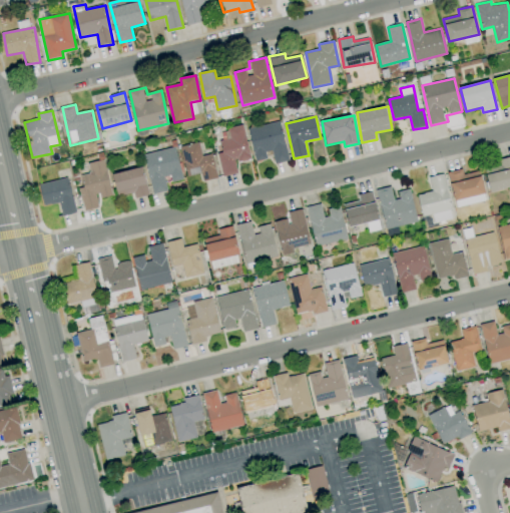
[(248,128),(257,161),(272,158),(274,164),(290,160),(281,121),(248,128)]
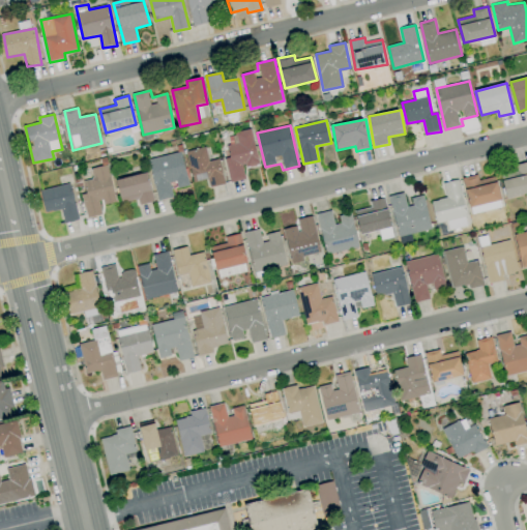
[(260,164),(253,129),(236,133),(238,143),(228,145),(231,157),(226,158),(231,182),(246,179),(244,168),(260,164)]
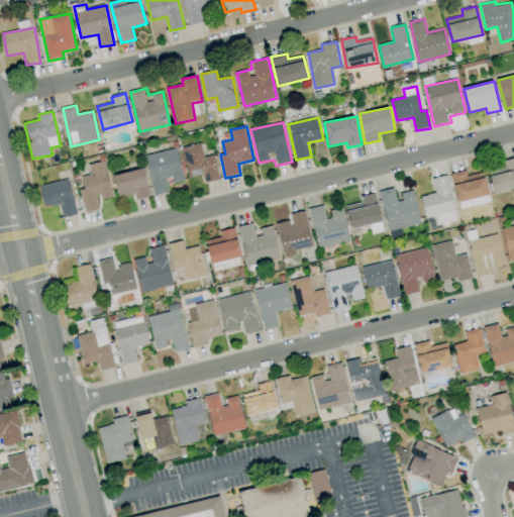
[(183,147),(189,178),(204,175),(205,183),(220,180),(215,154),(205,158),(202,143),(183,147)]
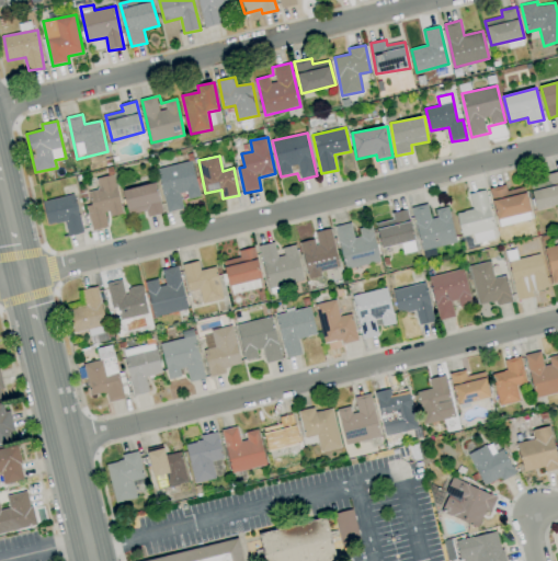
[(186,208),(185,199),(201,197),(194,161),(159,168),(168,212),(186,208)]
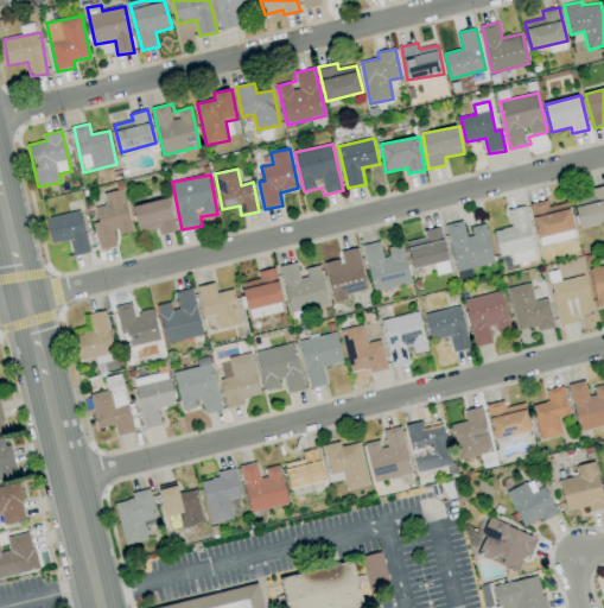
[(582,228),(603,222),(603,187),(592,190),(593,196),(574,201),(582,228)]
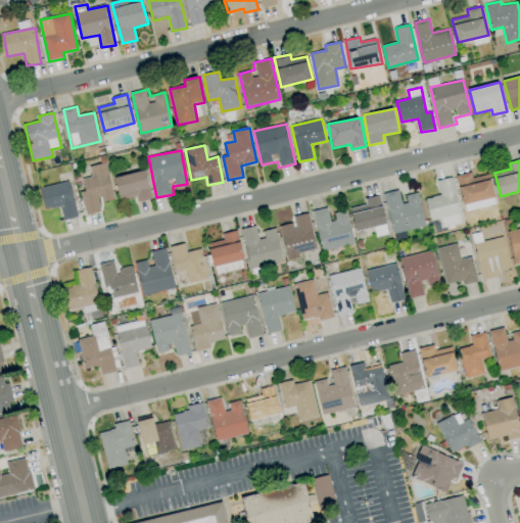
[(86,216),(103,211),(101,202),(115,199),(108,162),(90,167),(93,177),(84,179),(86,190),(82,191),(86,216)]
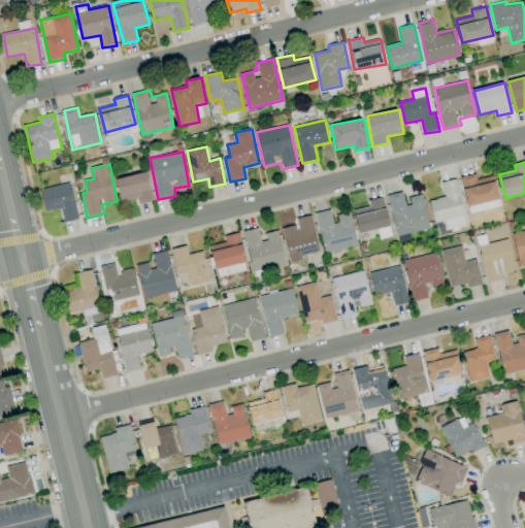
[(155,200),(148,171),(117,179),(123,202),(139,198),(140,204),(155,200)]
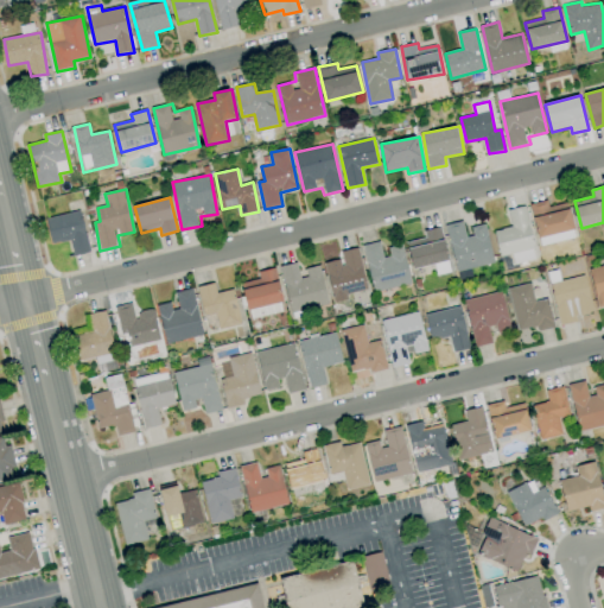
[(531,204),(541,246),(578,236),(568,202),(550,207),(548,200),(531,204)]
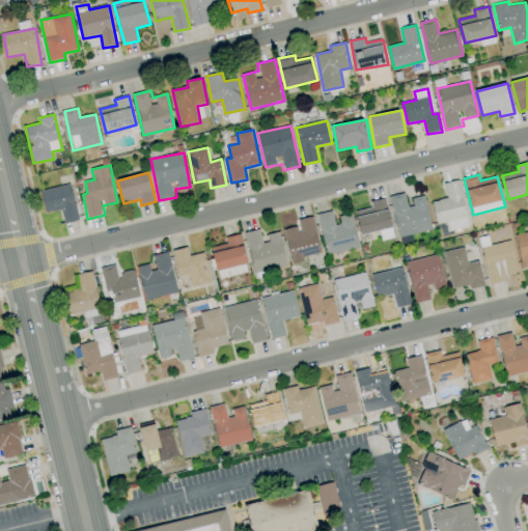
[(445,183),(448,199),(434,201),(438,224),(449,222),(450,230),(469,227),(462,180),(445,183)]
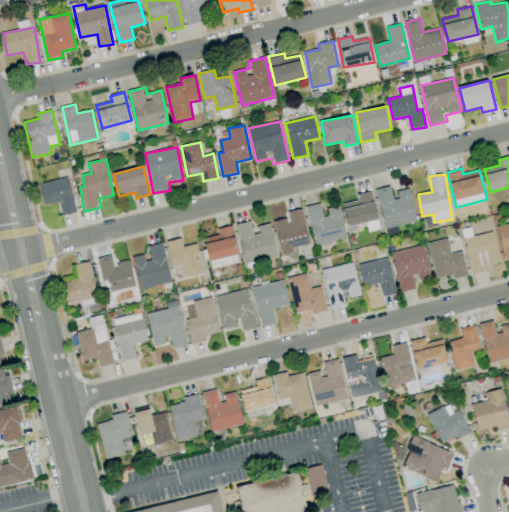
[(63,216),(77,213),(69,177),(40,183),(45,206),(60,202),(63,216)]
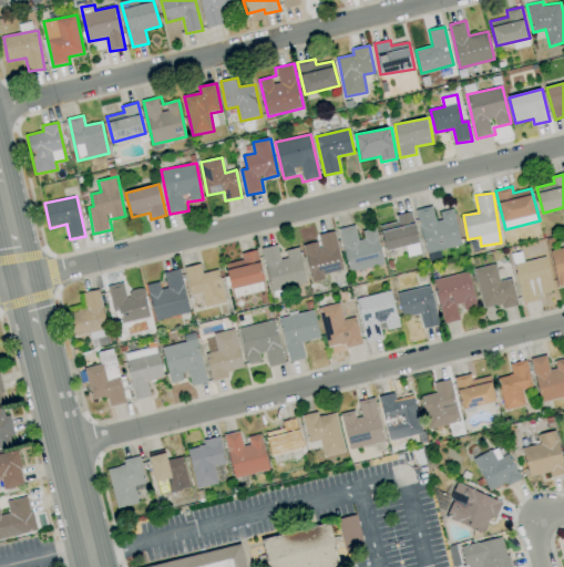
[(428,253),(462,245),(454,208),(437,213),(436,205),(418,209),(428,253)]
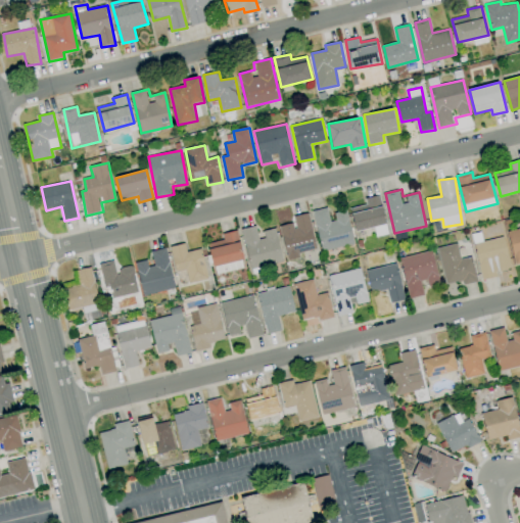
[(368,205),(351,208),(357,231),(375,228),(377,237),(388,234),(380,195),(366,198),(368,205)]
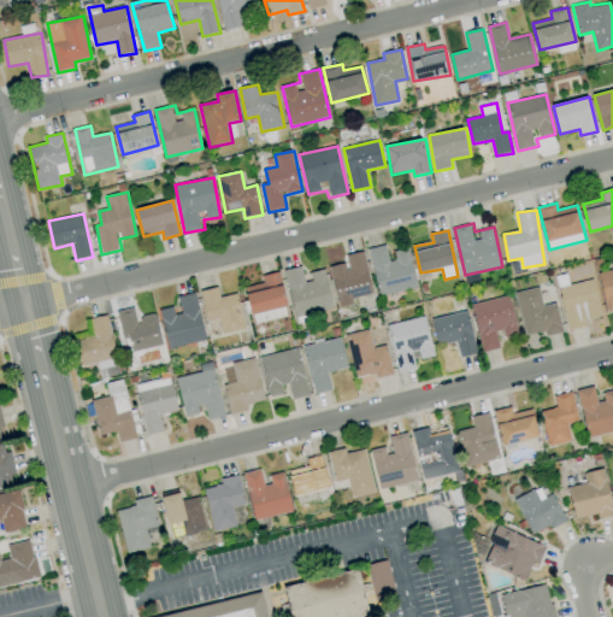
[(371,248),(379,295),(418,288),(411,248),(392,252),(390,245),(371,248)]
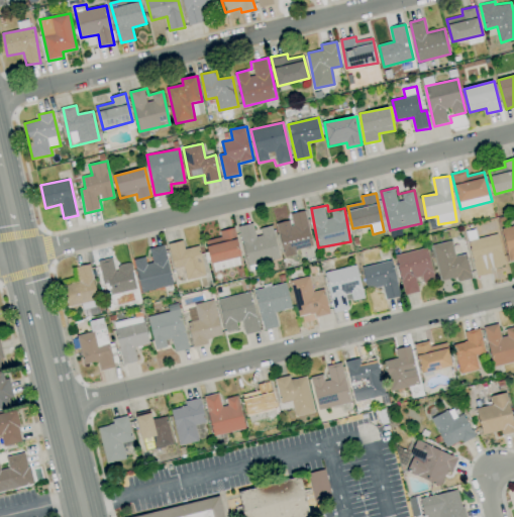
[(277,223),(285,257),(297,254),(296,250),(313,246),(306,211),(290,214),(292,220),(277,223)]
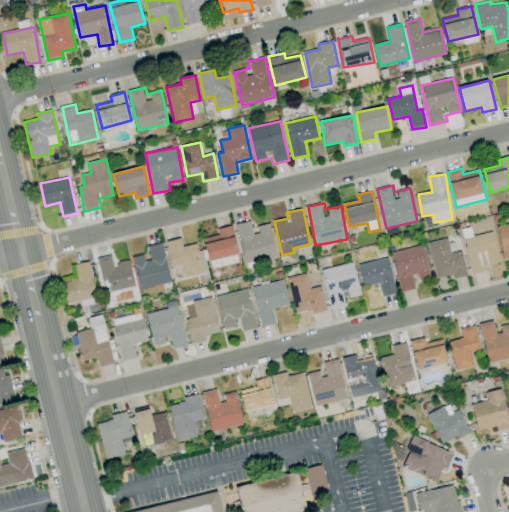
[(245,263),(277,257),(271,223),(255,226),(254,221),(238,224),(245,263)]
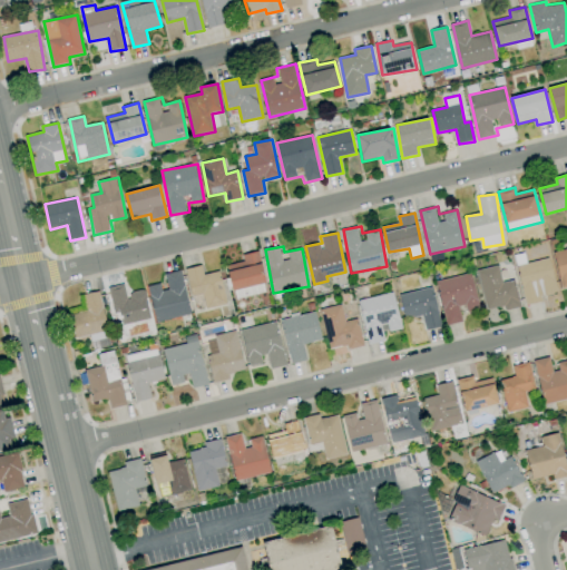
[(566,248),(555,252),(561,287),(566,286),(566,248)]
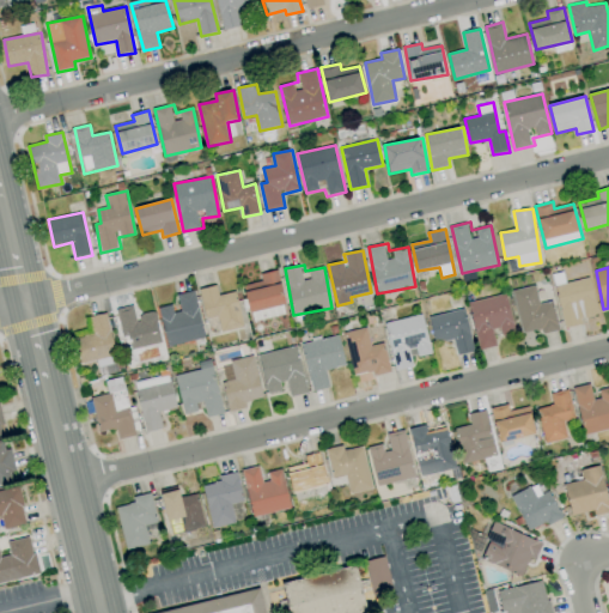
[(263,281),(245,285),(250,311),(286,305),(280,271),(261,273),(263,281)]
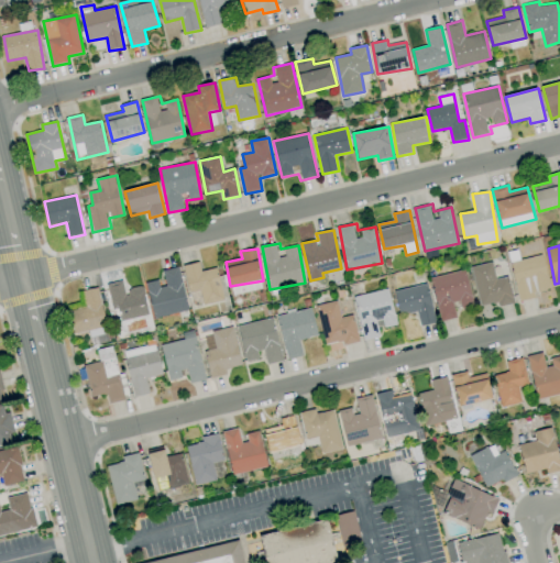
[(551,289),(544,254),(511,262),(520,301),(537,297),(536,293),(551,289)]
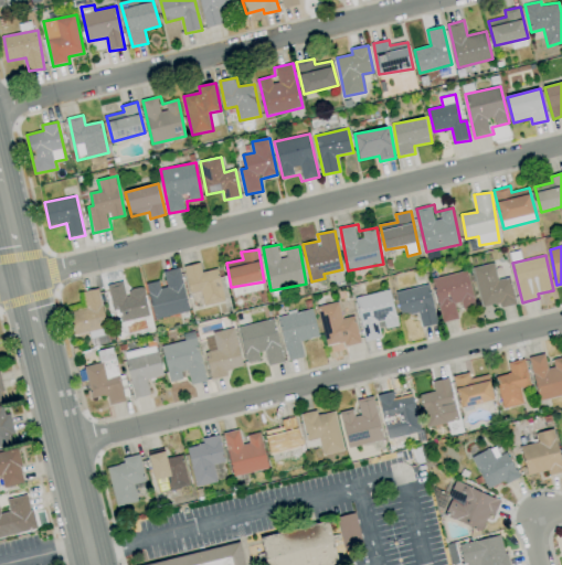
[(226,300),(219,268),(203,273),(201,263),(184,267),(191,294),(202,291),(205,306),(226,300)]
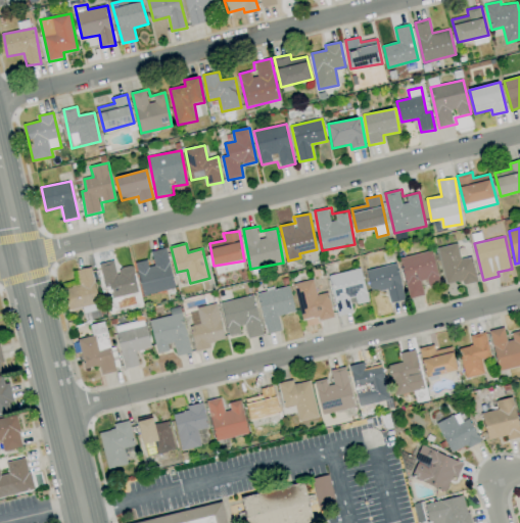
[(445,284),(463,281),(464,285),(477,282),(473,256),(461,258),(459,244),(439,247),(445,284)]
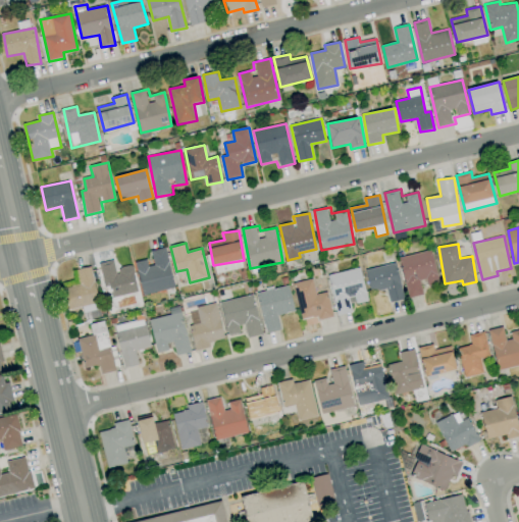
[(150,251),(151,258),(136,262),(144,296),(176,288),(166,247),(150,251)]
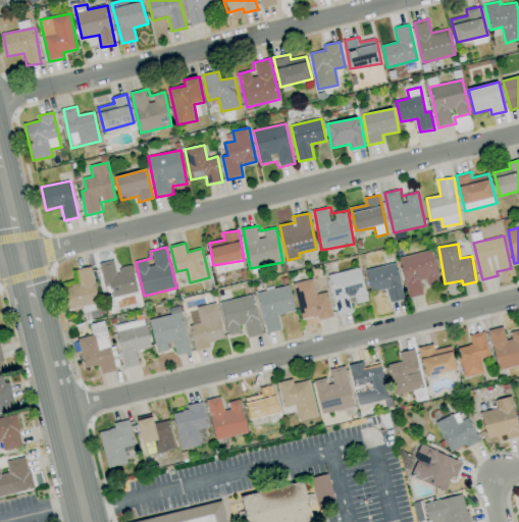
[(400,257),(409,298),(426,294),(424,286),(439,283),(432,250),(400,257)]
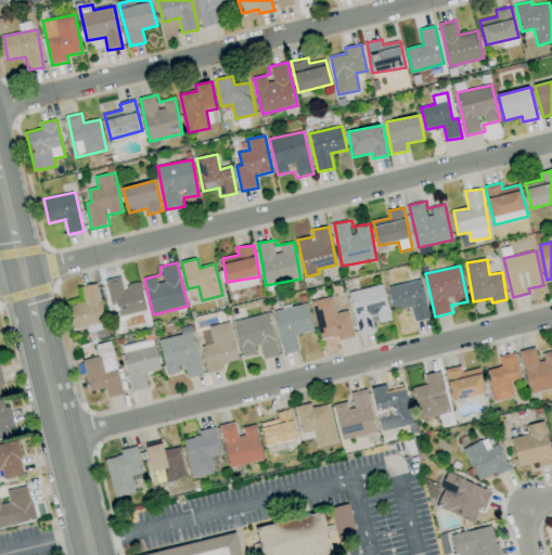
[(106,280),(112,306),(117,305),(120,317),(149,310),(142,282),(125,286),(123,276),(106,280)]
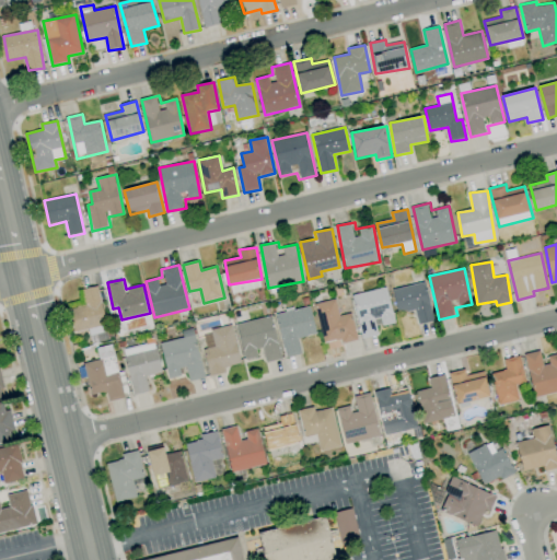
[(393,290),(398,313),(416,310),(419,324),(433,322),(426,282),(393,290)]
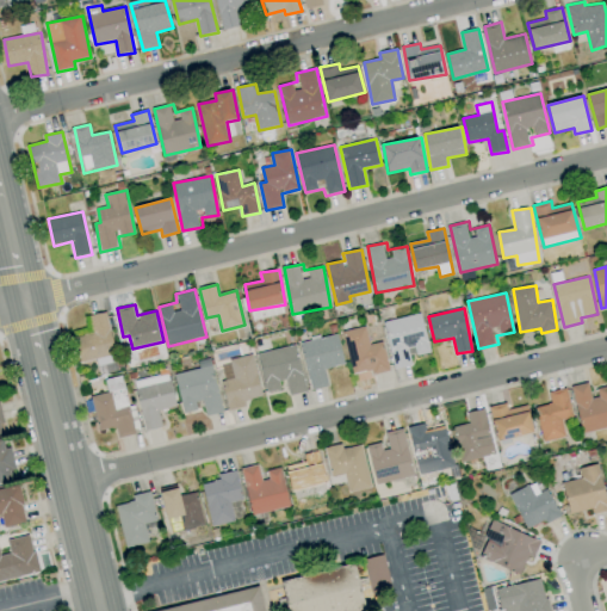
[(90,316),(93,333),(75,338),(80,363),(97,359),(99,366),(118,362),(107,312),(90,316)]
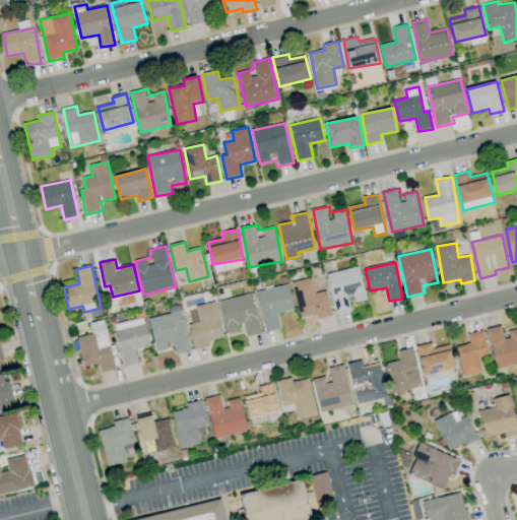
[(328,273),(336,315),(353,311),(352,303),(367,300),(361,267),(328,273)]
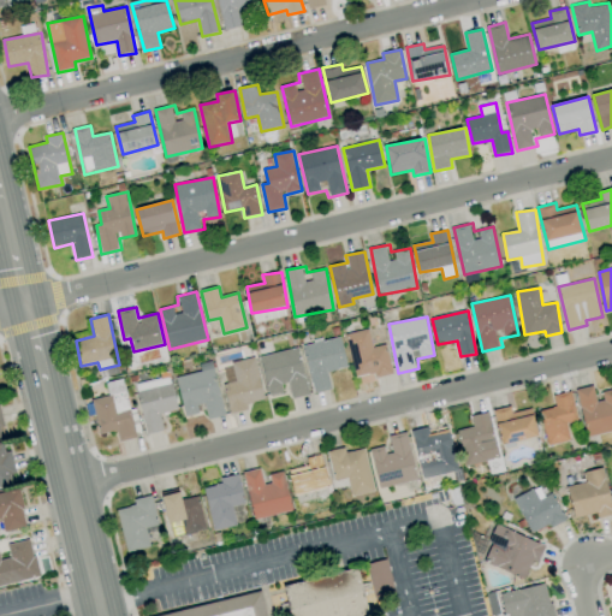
[(346,335),(356,377),(376,373),(378,378),(394,374),(387,344),(374,348),(369,329),(346,335)]
